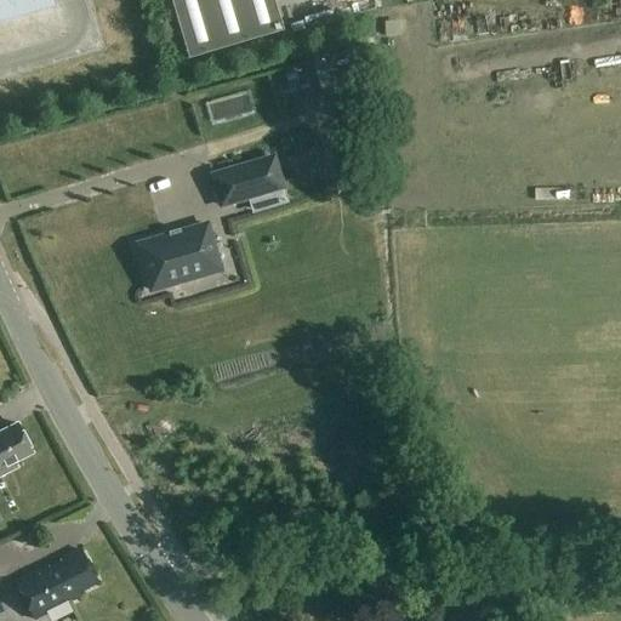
[(0,0),(0,21),(55,6),(52,0),(0,0)]
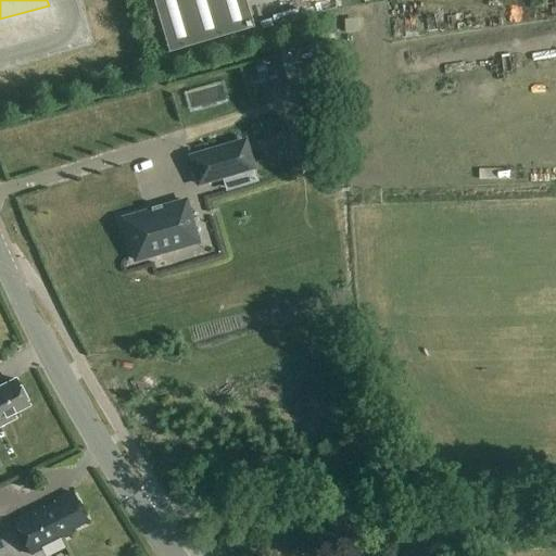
[(152,0),(168,53),(253,28),(244,0),(152,0)]
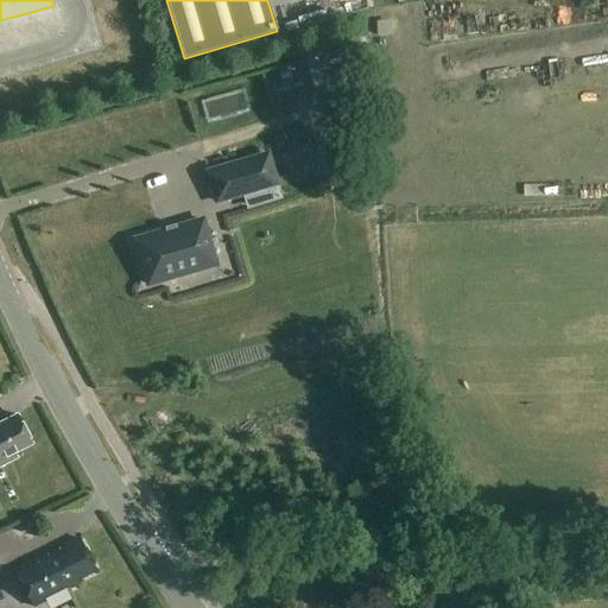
[(266,154),(208,172),(216,202),(276,184),(266,154)]
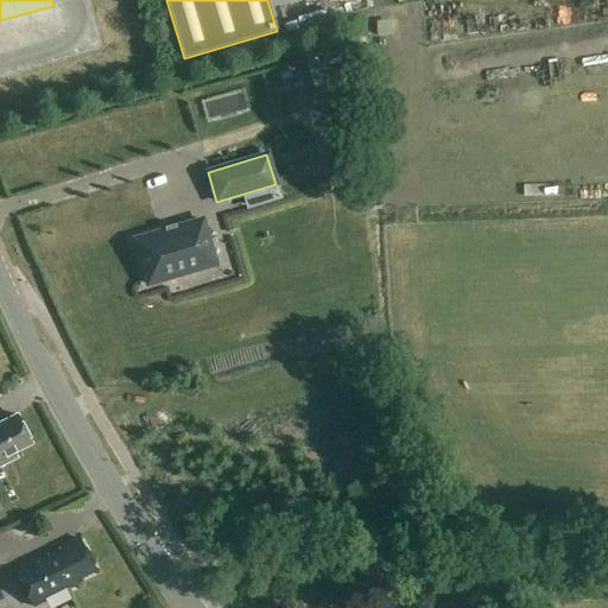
[(366,185),(353,187),(354,198),(367,197),(366,185)]
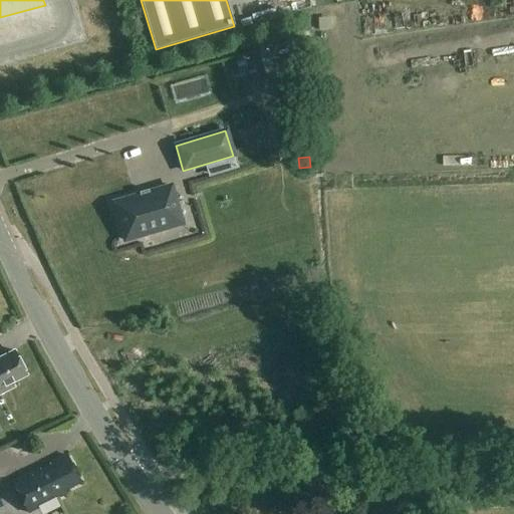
[(171,186),(113,203),(124,241),(182,224),(171,186)]
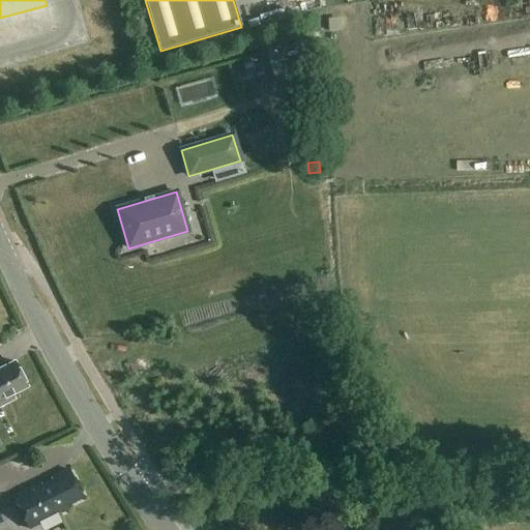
[(28,385),(16,359),(0,366),(0,405),(13,399),(11,393),(28,385)]
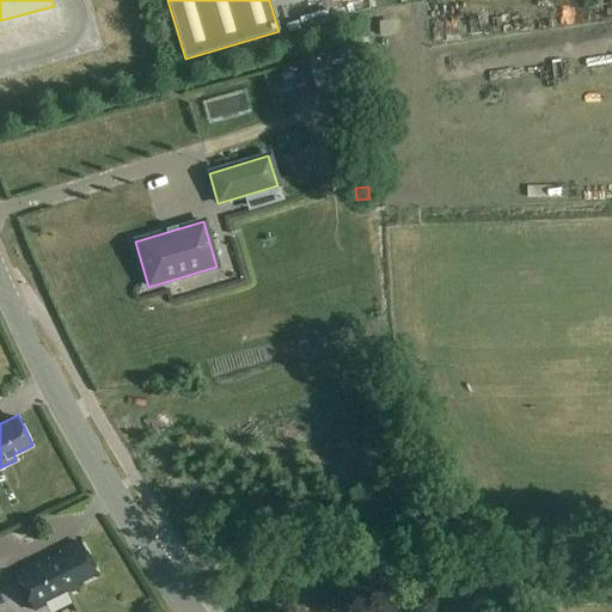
[(13,575),(31,611),(32,611),(79,589),(77,586),(96,576),(79,542),(57,552),(59,555),(48,561),(47,558),(13,575)]
